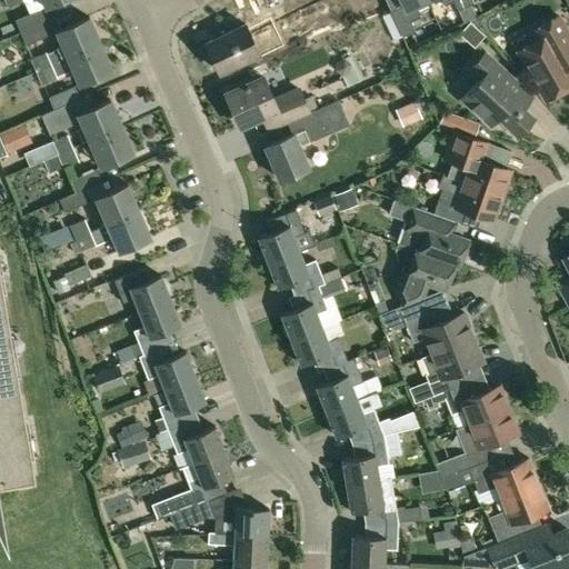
[(422,0),(400,0),(403,6),(391,11),(402,37),(416,30),(411,21),(420,17),(415,5),(422,0)]
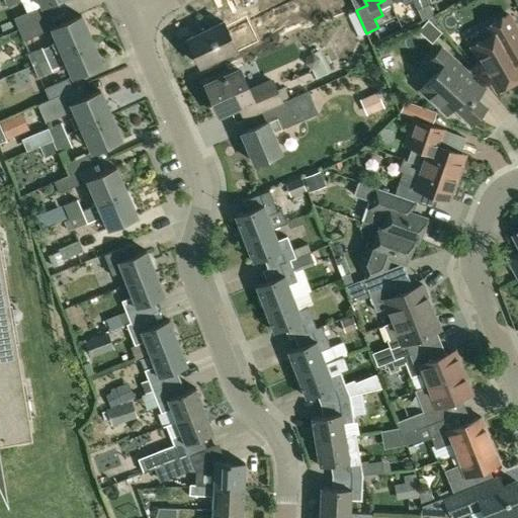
[(402,0),(405,5),(413,1),(417,9),(429,4),(426,0),(402,0)]
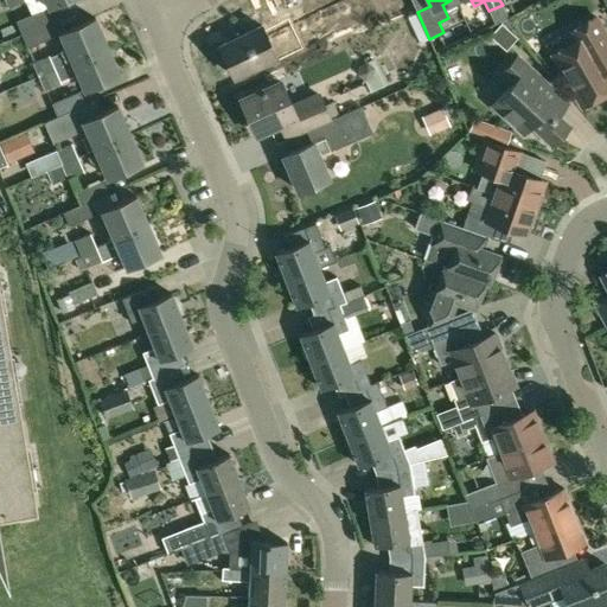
[(43,10),(16,21),(21,34),(49,24),(43,10)]
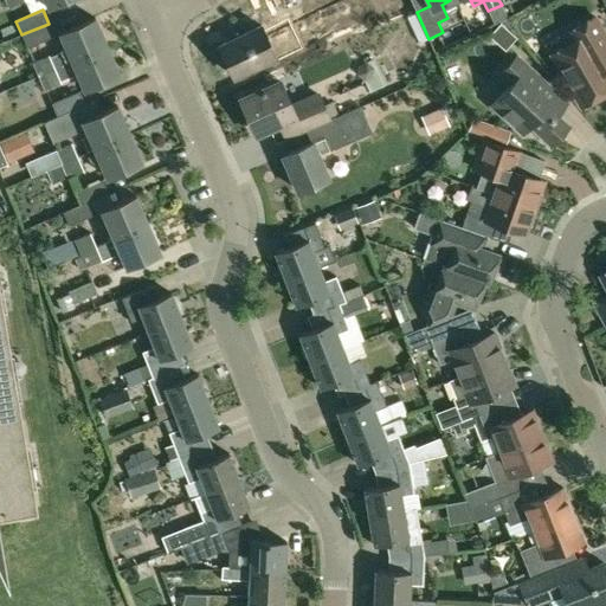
[(279,37),(281,38),(294,32),(285,14),(271,21),(272,21),(262,26),(219,46),(233,76),(276,56),(270,42),(279,37)]
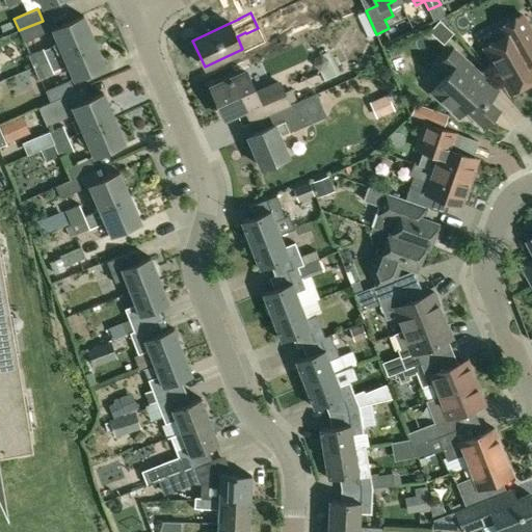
[(531,32),(522,15),(499,28),(503,36),(484,48),(510,92),(531,80),(531,60),(530,58),(531,54),(530,51),(531,50),(531,32)]
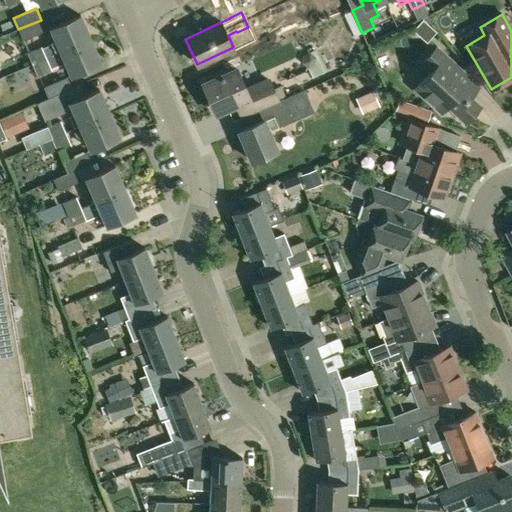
[(80,15),(51,28),(57,42),(42,48),(42,47),(29,52),(34,64),(91,39),(80,15)]
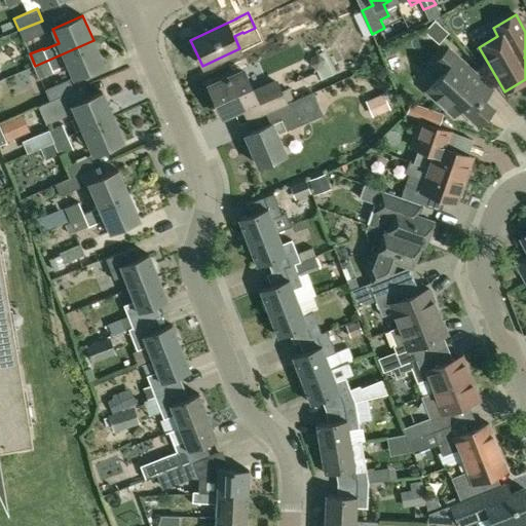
[(424,29),(436,40),(447,29),(434,19),(424,29)]
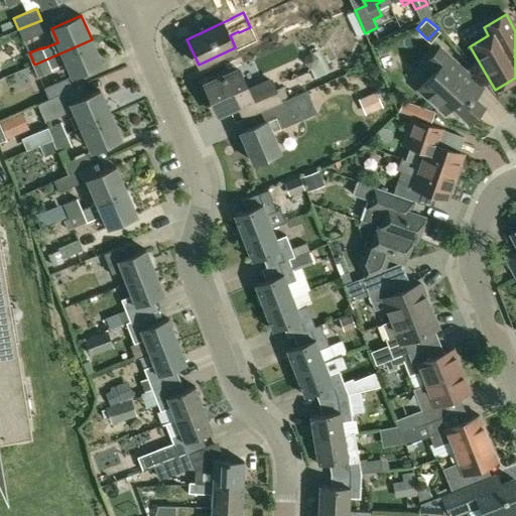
[(41,20),(18,30),(23,40),(45,30),(41,20)]
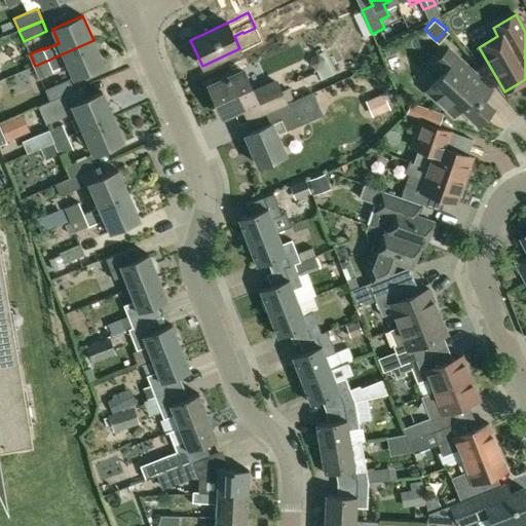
[(74,77),(104,65),(94,40),(35,66),(40,77),(53,72),(52,70),(67,63),(74,77)]
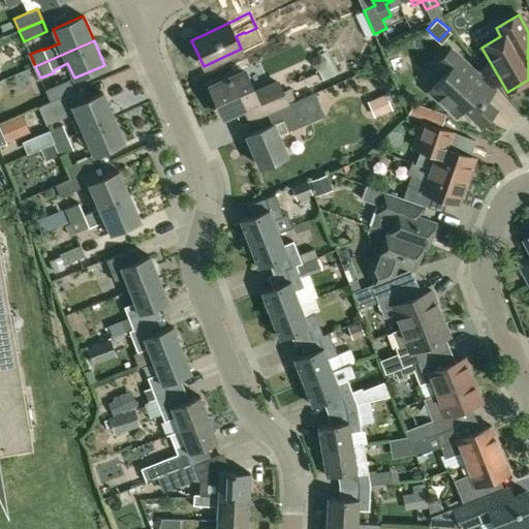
[(478,73),(452,49),(437,64),(446,72),(441,79),(448,85),(436,99),(455,117),(462,110),(480,127),(496,110),(469,84),(478,73)]
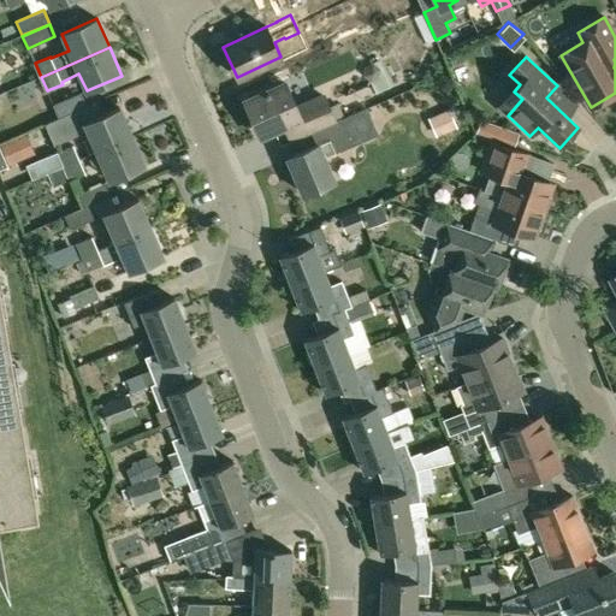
[(338,102),(329,106),(324,95),(296,107),(285,84),(247,101),(261,135),(274,129),(282,146),(312,132),(344,118),(344,117),(338,102)]
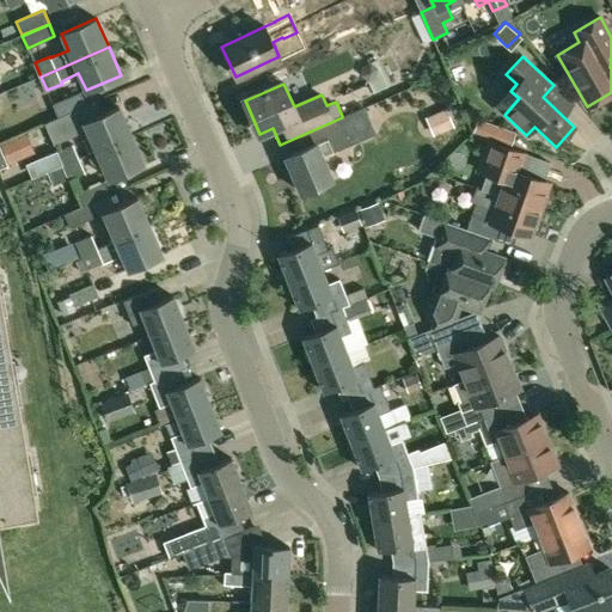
[(47,122),(73,111),(86,106),(80,92),(51,104),(53,105),(42,110),(47,122)]
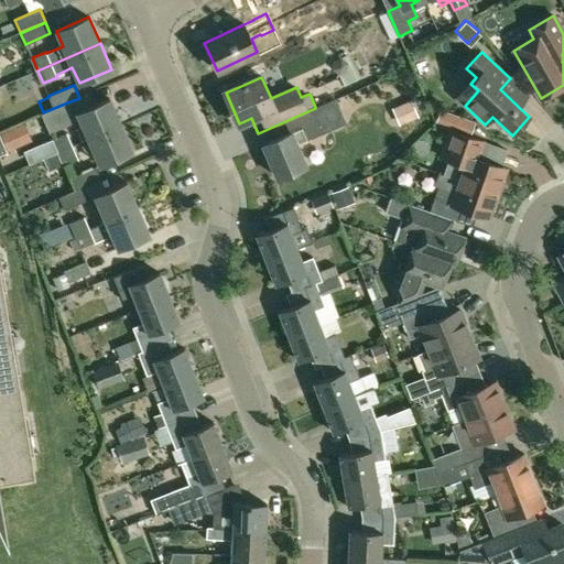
[(323,133),(347,122),(336,98),(328,102),(327,101),(315,107),(315,108),(285,121),(290,133),(263,144),(278,177),(305,165),(296,144),(323,133)]
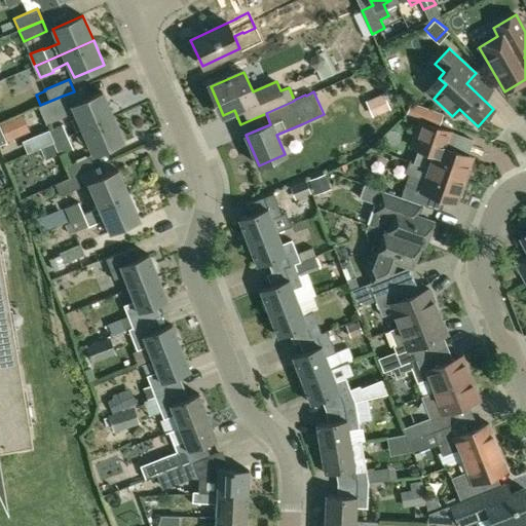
[(82,129),(113,116),(102,92),(72,105),(82,129)]
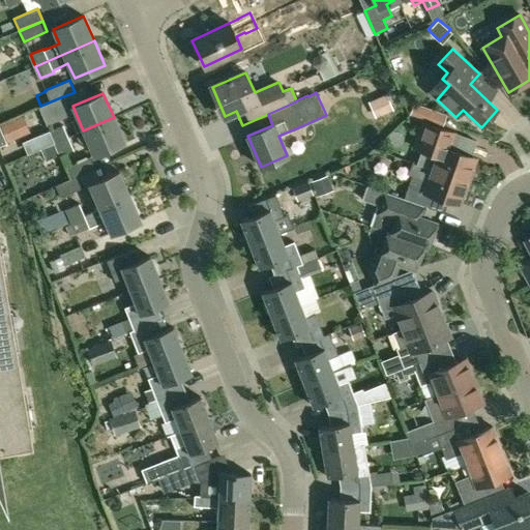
[(370,102),(377,118),(393,111),(386,95),(370,102)]
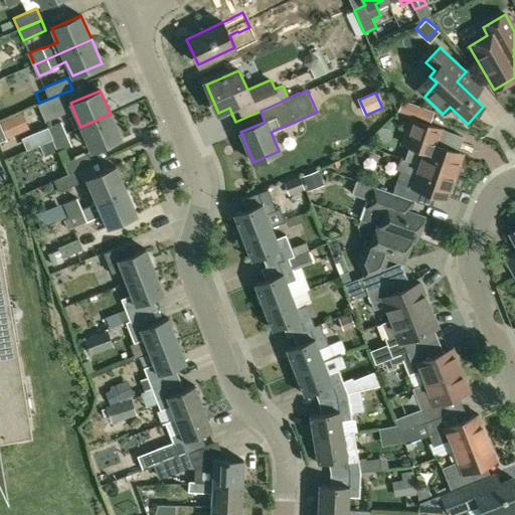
[(68,112),(61,94),(39,103),(37,104),(44,122),(68,112)]
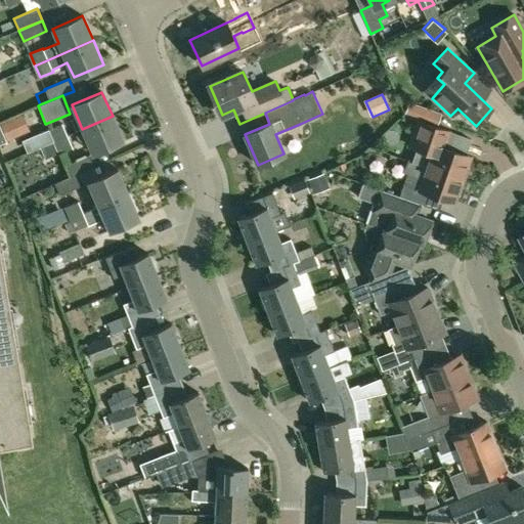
[(441,114),(407,103),(405,115),(439,125),(441,114)]
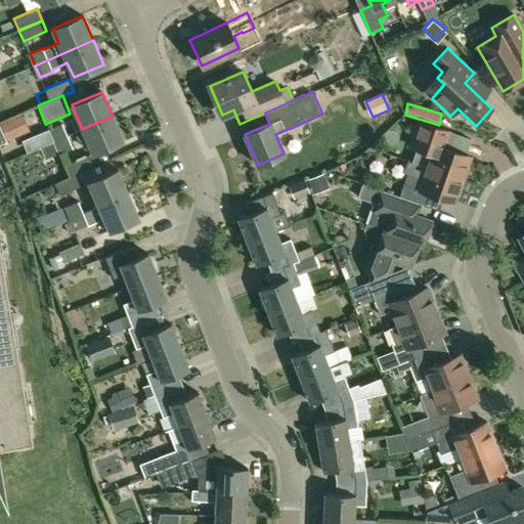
[(113,116),(82,129),(93,154),(123,140),(113,116)]
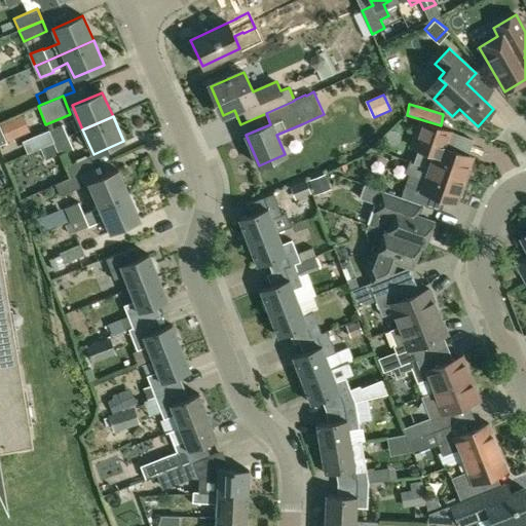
[(427,167),(464,180),(473,157),(446,148),(451,133),(417,120),(411,138),(420,142),(417,149),(420,150),(415,163),(427,167)]
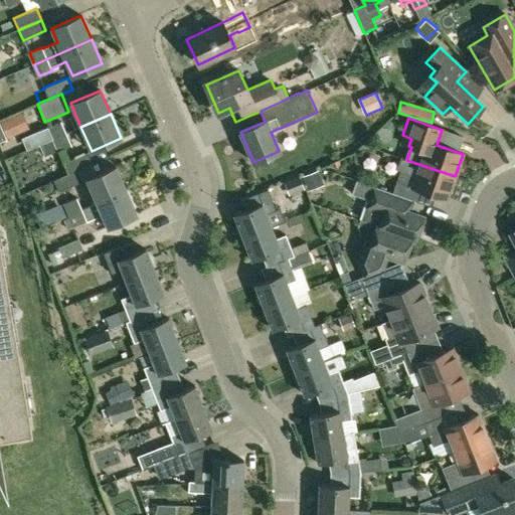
[(51,140),(65,134),(60,122),(46,128),(22,138),(27,149),(51,140)]
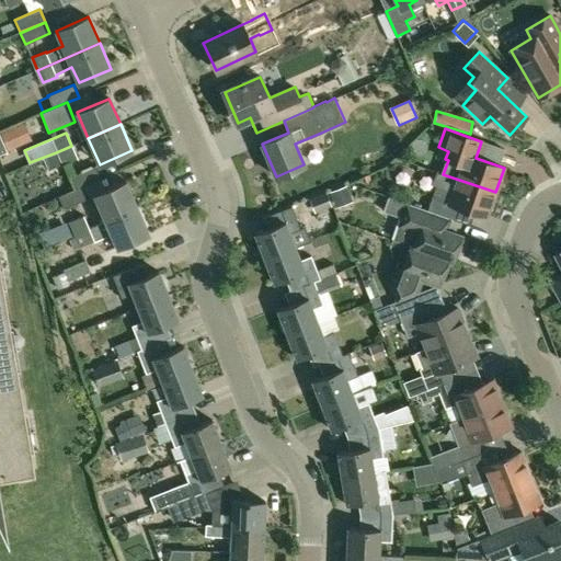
[(78,158),(71,146),(56,152),(61,165),(78,158)]
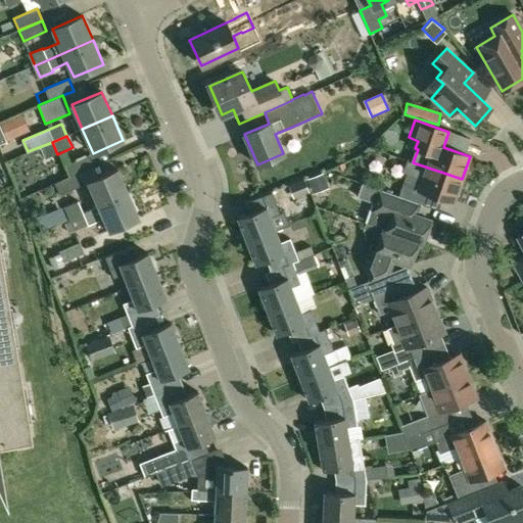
[(88,154),(64,165),(68,177),(79,173),(93,167),(88,154)]
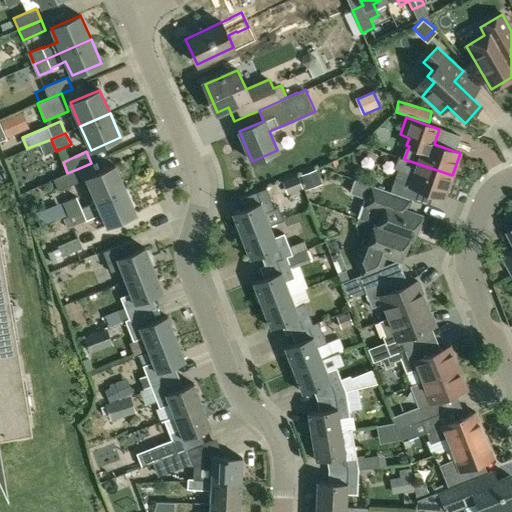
[(397,170),(390,192),(395,194),(414,200),(418,189),(444,198),(452,175),(416,163),(412,176),(397,170)]
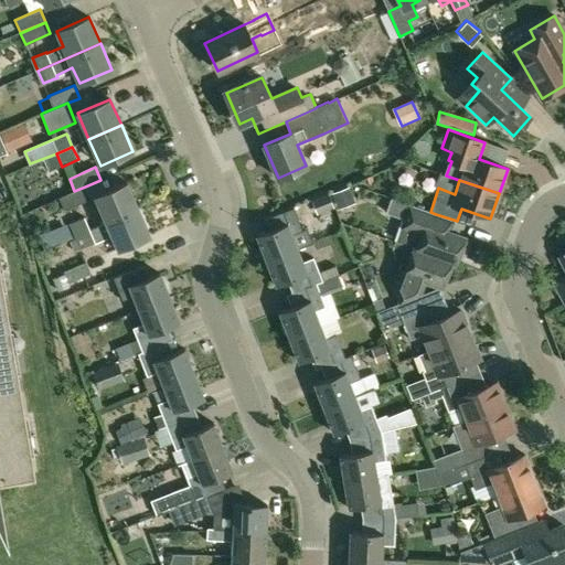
[(127,182),(106,192),(95,198),(106,223),(138,209),(127,182)]
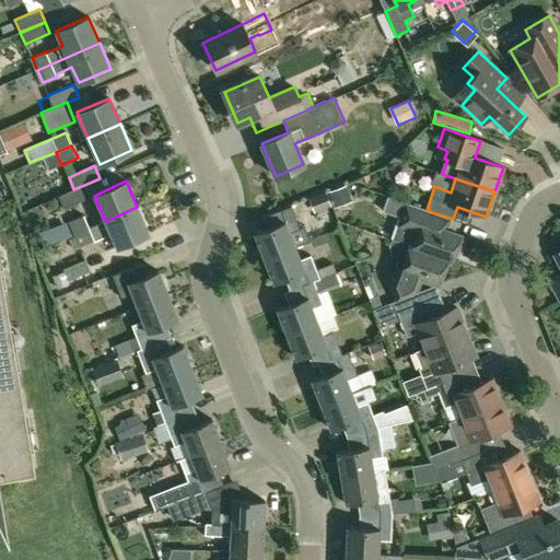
[(88,191),(84,185),(73,189),(58,197),(63,209),(90,197),(88,191)]
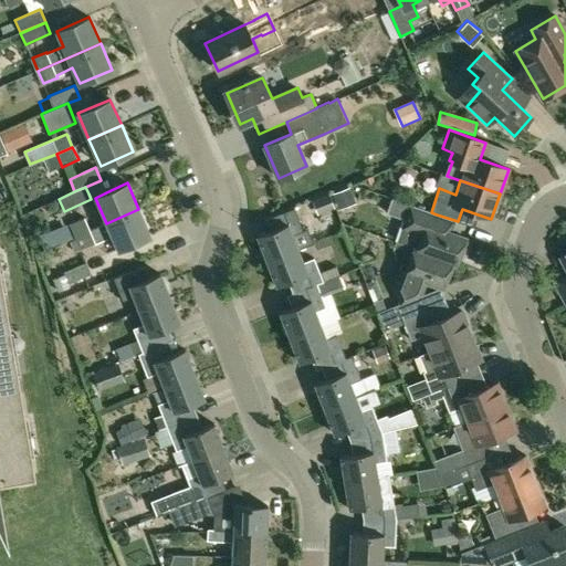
[(332,192),(337,205),(353,199),(347,187),(332,192)]
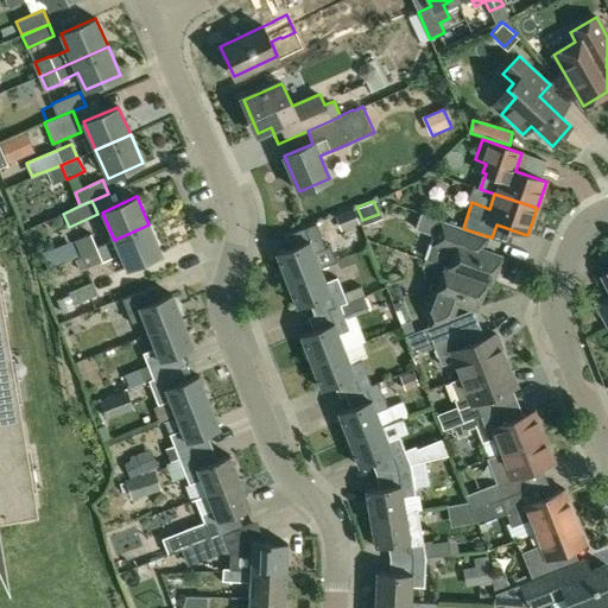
[(469,230),(463,228),(442,221),(435,242),(430,240),(424,259),(425,259),(425,260),(489,283),(494,272),(499,272),(502,260),(499,258),(500,255),(464,244),(469,230)]
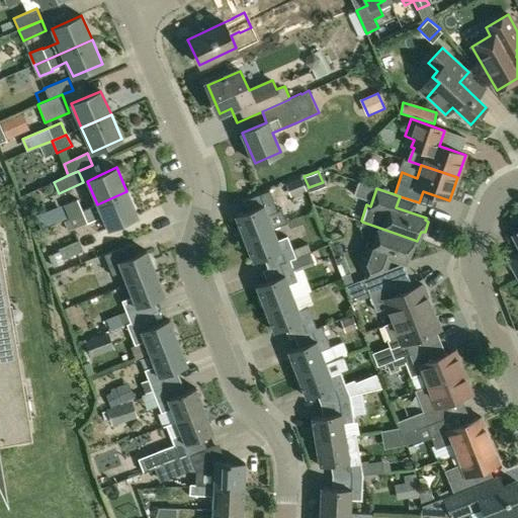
[(269,189),(258,193),(263,205),(235,216),(244,239),(272,228),(286,222),(281,207),(277,209),(269,189)]
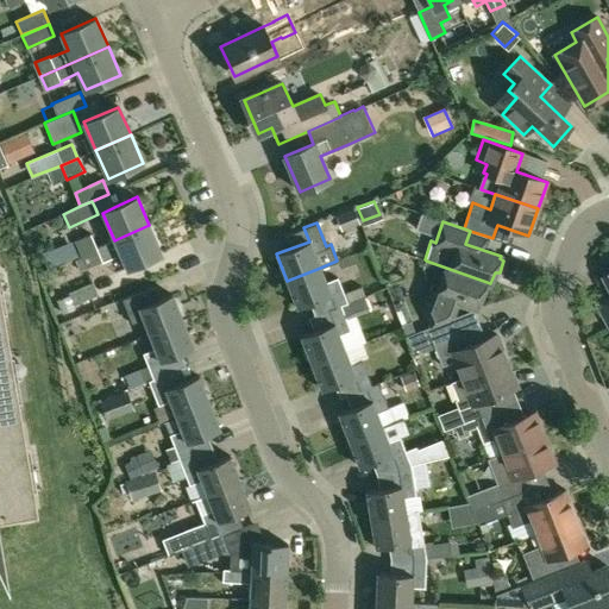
[(149,225),(114,240),(98,248),(82,255),(88,268),(104,262),(102,259),(119,252),(126,269),(162,253),(149,225)]
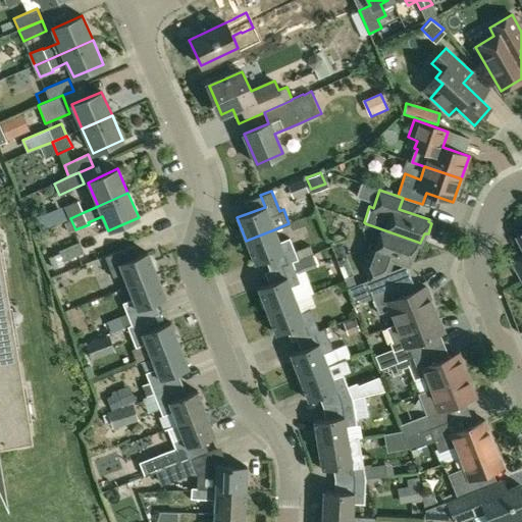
[(79,201),(65,207),(70,218),(84,212),(79,201)]
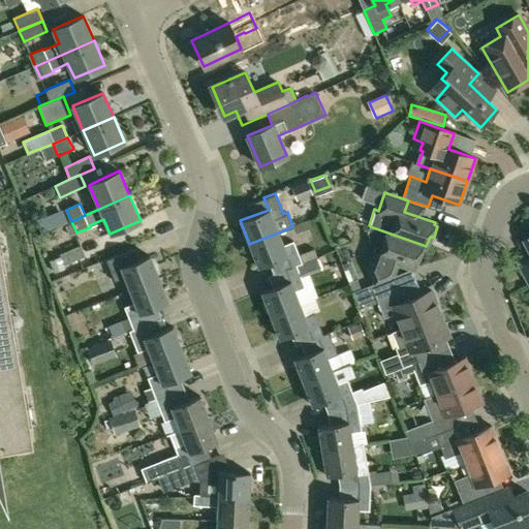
[(375,298),(376,299),(398,289),(399,289),(394,276),(398,262),(414,269),(422,245),(426,247),(426,246),(370,226),(367,232),(371,243),(376,245),(368,269),(373,283),(361,288),(358,279),(359,278),(351,260),(342,265),(358,305),(375,298)]
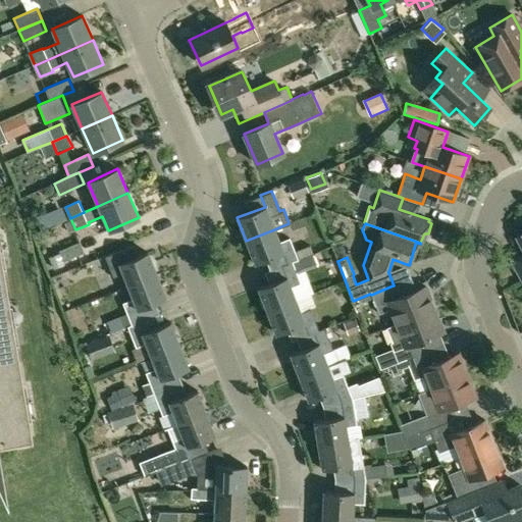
[(274,229),(246,241),(255,263),(282,252),(288,263),(288,264),(298,260),(298,259),(312,254),(309,246),(295,251),(290,238),(279,242),(274,229)]
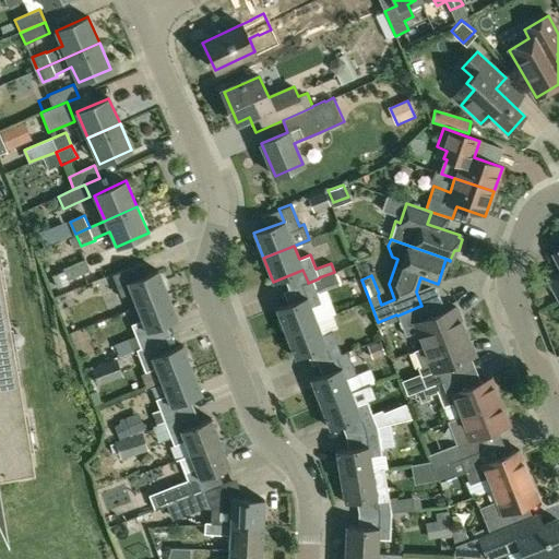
[(63,270),(68,280),(88,271),(84,260),(63,270)]
